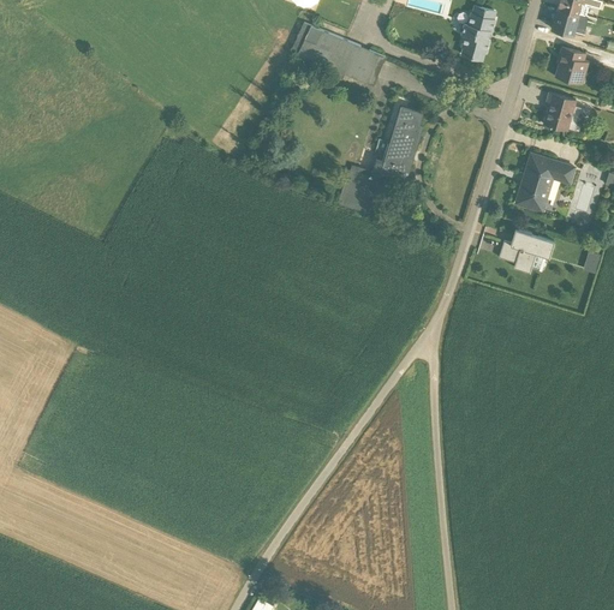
[(559,0),(558,9),(585,17),(586,17),(589,7),(588,7),(588,5),(601,9),(602,1),(596,0),(559,0)]
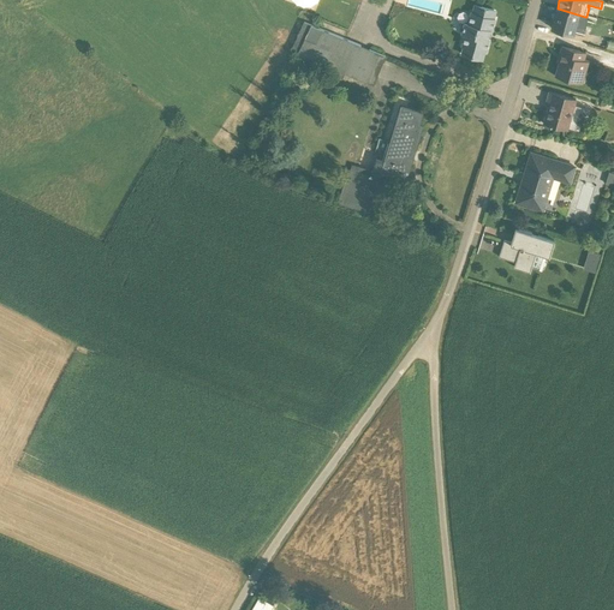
[(460,57),(475,60),(475,59),(481,61),(483,53),(487,53),(489,41),(488,41),(490,33),(492,33),(495,21),(492,19),(494,11),(474,6),(472,13),(471,12),(468,24),(464,23),(462,35),(464,36),(462,48),(463,48),(460,57)]
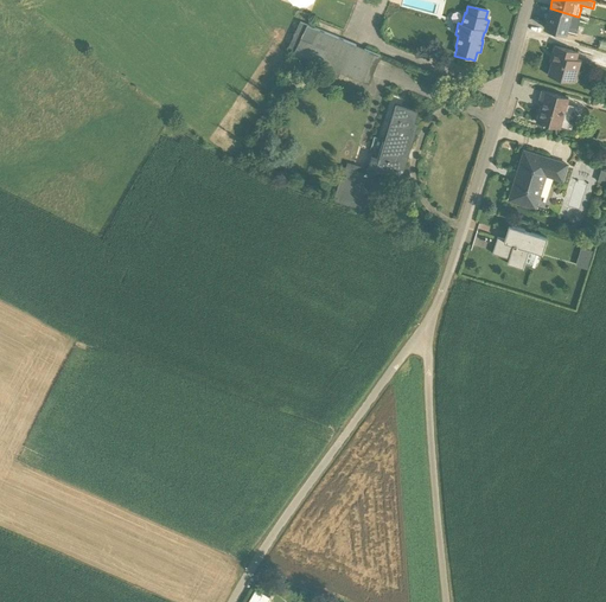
[(543,30),(567,36),(569,25),(575,27),(578,17),(550,8),(549,8),(543,30)]
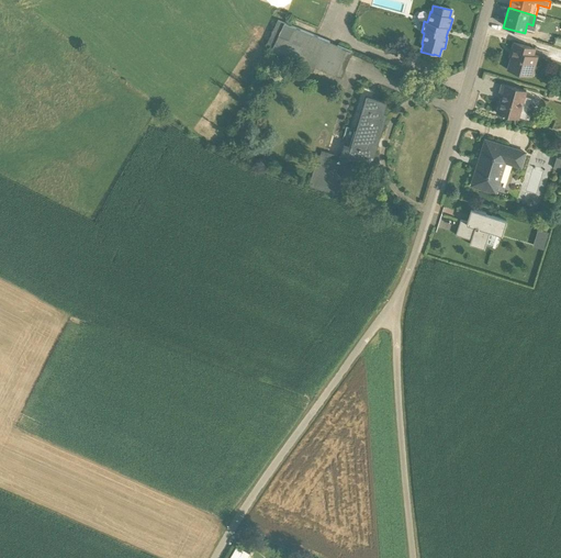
[(316,68),(341,79),(352,52),(279,21),(267,47),(306,64),(304,70),(313,75),(316,68)]
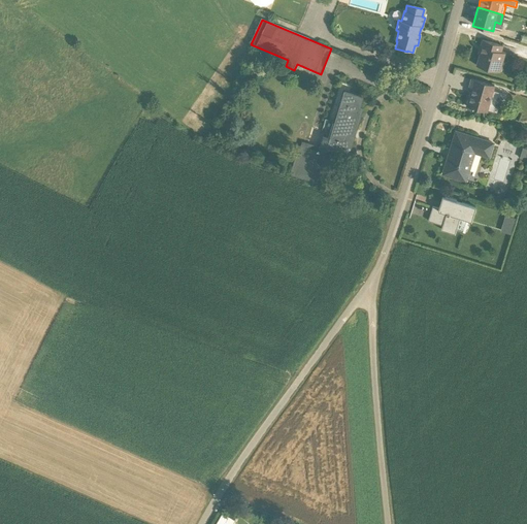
[(475,66),(500,73),(505,55),(502,54),(503,46),(482,40),(478,55),(480,56),(475,66)]
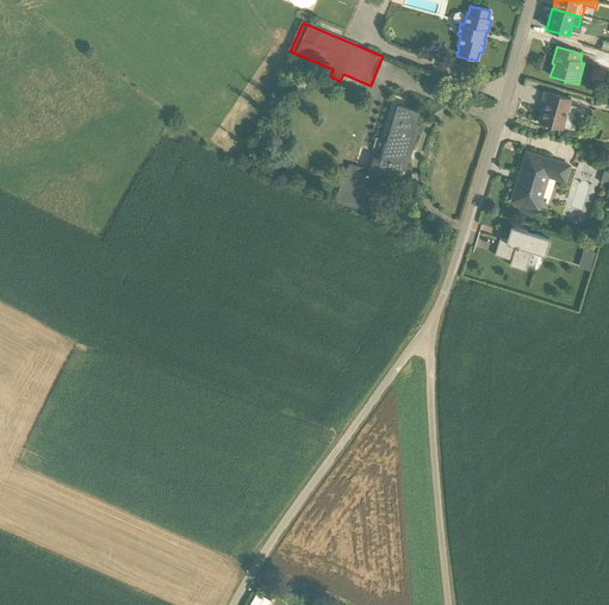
[(538,124),(564,131),(572,100),(545,92),(541,103),(544,104),(538,124)]
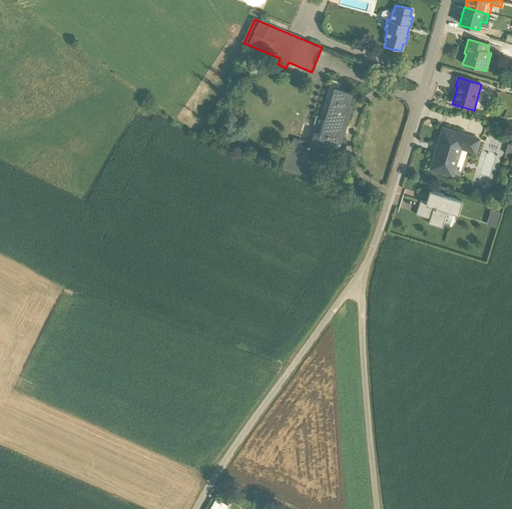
[(291,142),(283,169),(309,178),(319,143),(339,150),(352,106),(349,105),(353,94),(335,89),(325,119),(317,116),(314,124),(317,125),(311,142),(294,137),(293,142),(291,142)]
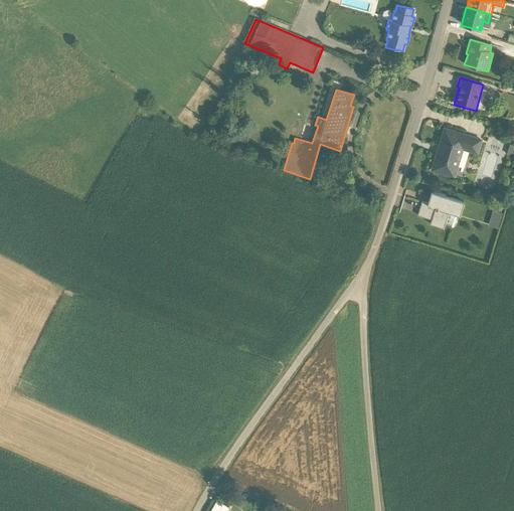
[(482,141),(445,129),(432,170),(456,177),(459,167),(462,168),(467,152),(478,155),(482,141)]
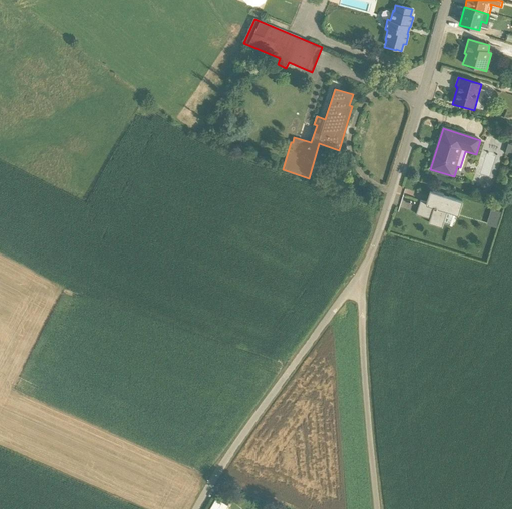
[(462,199),(430,190),(426,202),(421,200),(416,214),(430,219),(428,223),(442,227),(444,222),(449,224),(453,212),(458,214),(462,199)]
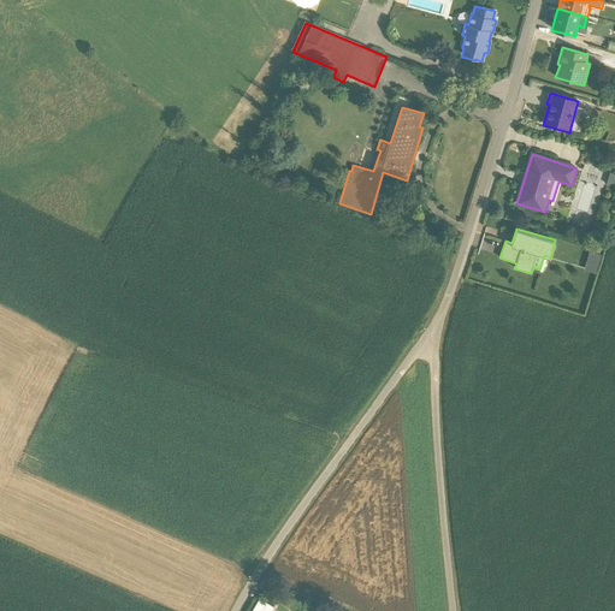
[(596,273),(601,255),(590,251),(584,270),(596,273)]
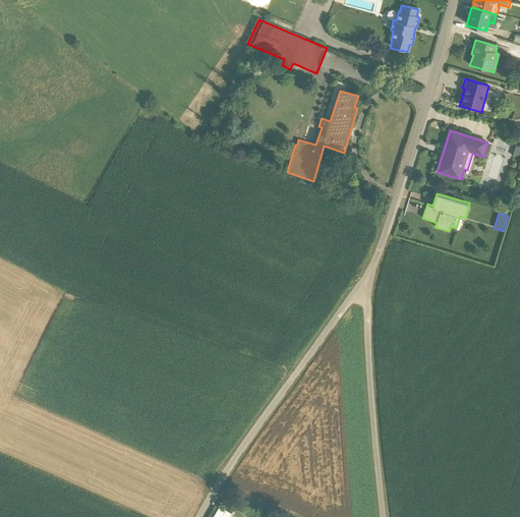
All buildings are outlined.
